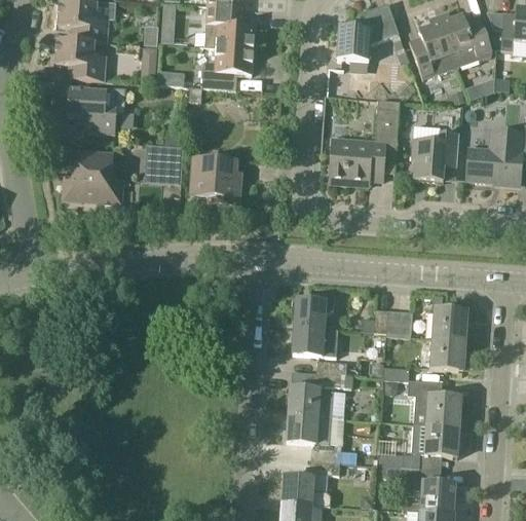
[(208,0),(208,5),(241,8),(241,0),(208,0)]
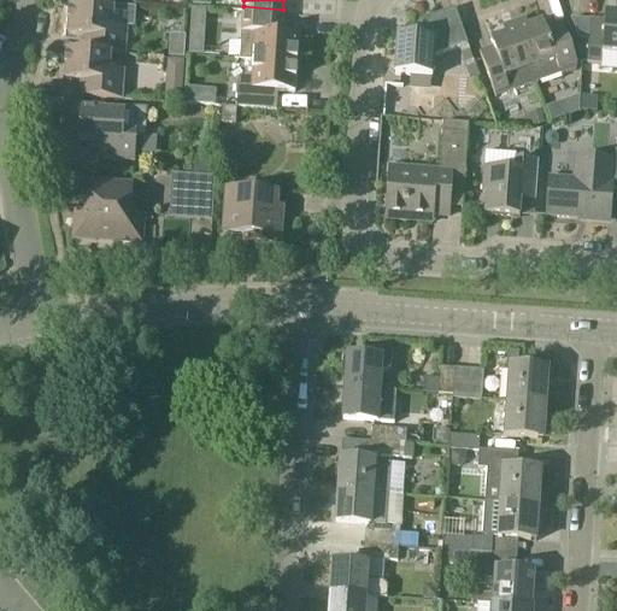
[(127,21),(112,19),(113,5),(70,1),(68,30),(84,31),(83,47),(111,50),(125,50),(127,21)]
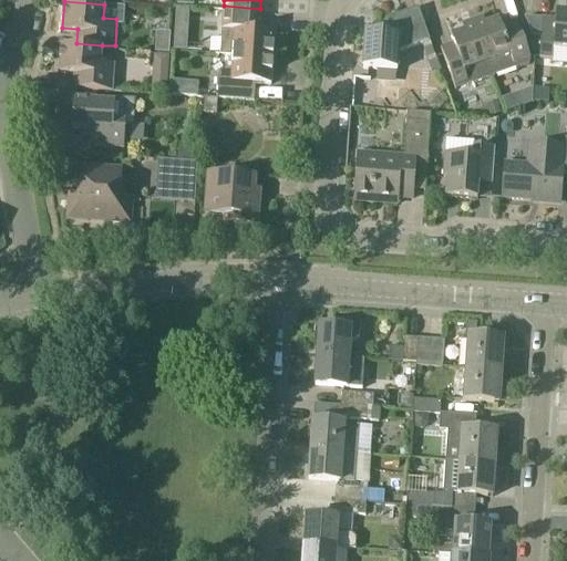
[(430,37),(424,21),(418,3),(393,12),(392,22),(390,22),(389,23),(388,23),(387,24),(385,26),(384,27),(384,28),(383,30),(367,28),(363,64),(398,66),(399,48),(430,37)]
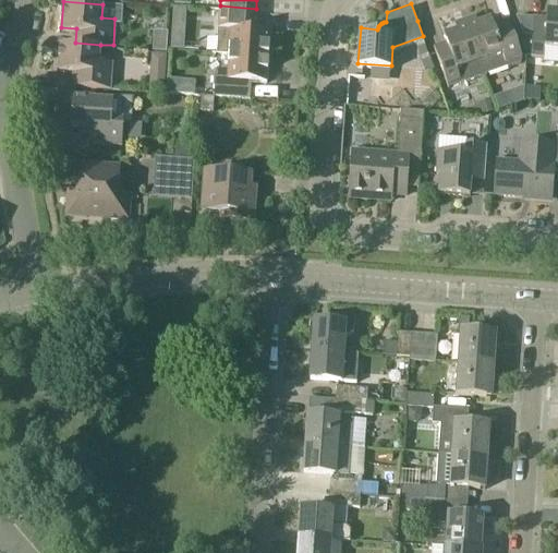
[(174,4),(173,19),(185,20),(186,5),(174,4)]
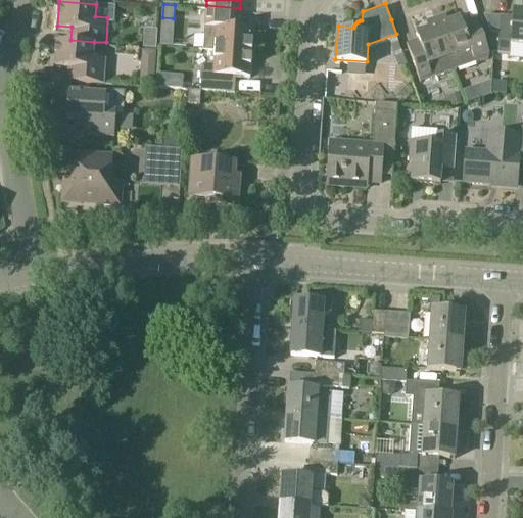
[(215,47),(251,50),(253,26),(239,25),(240,8),(206,5),(203,46),(215,47)]
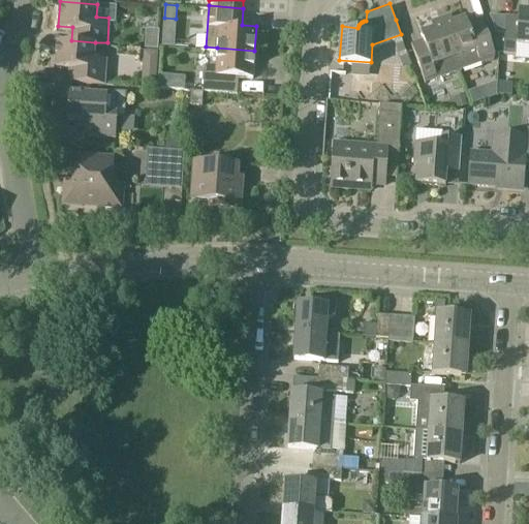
[(528,41),(528,7),(519,6),(519,13),(506,12),(503,50),(517,51),(517,41),(528,41)]
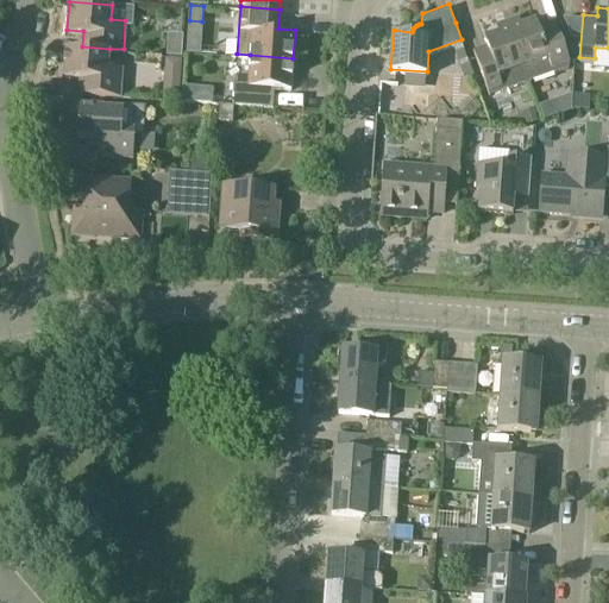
[(566,61),(552,22),(539,26),(535,17),(521,22),(519,16),(508,19),(523,63),(529,77),(569,64),(570,60),(566,61)]
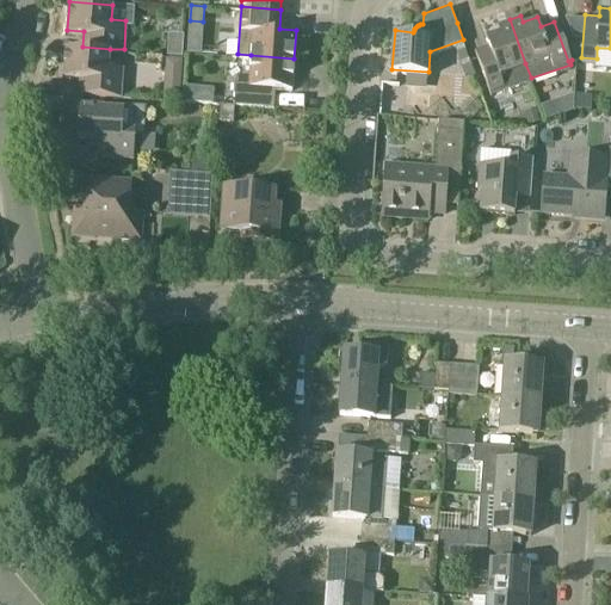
[(531,78),(525,63),(510,19),(498,23),(500,30),(486,35),(488,42),(475,47),(489,88),(492,92),(531,78)]
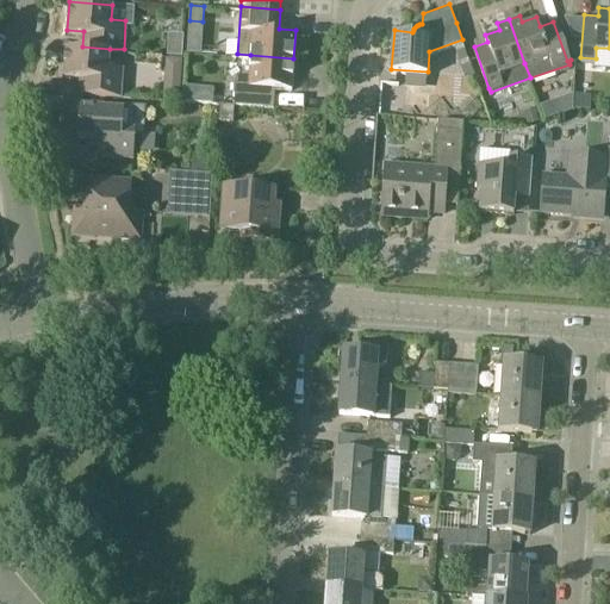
[(182,53),(184,37),(168,37),(168,51),(182,53)]
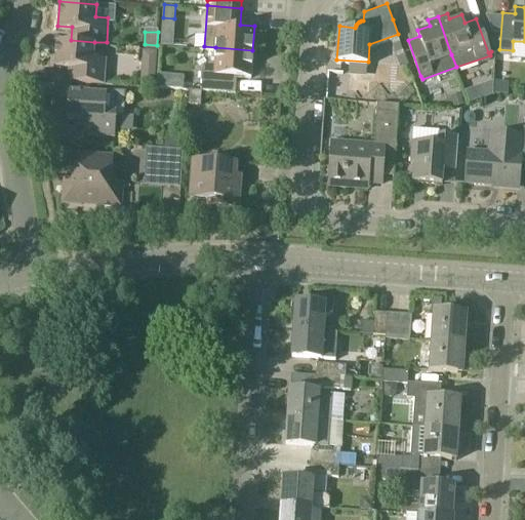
[(94,42),(71,40),(57,39),(55,64),(69,65),(69,78),(104,81),(106,55),(93,54),(94,42)]
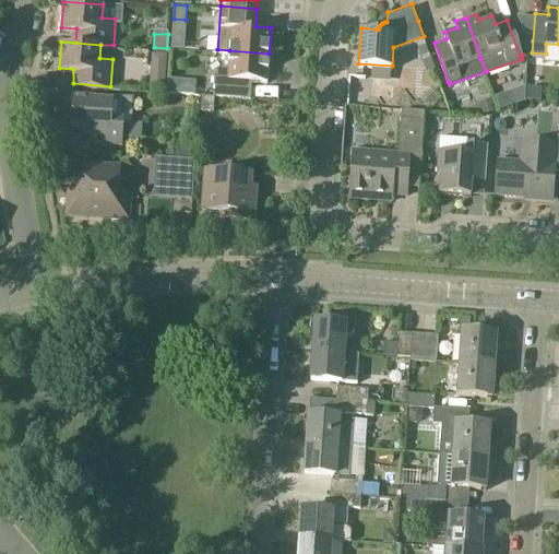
[(252,78),(268,79),(269,54),(229,50),(228,66),(219,66),(216,69),(214,93),(251,96),(252,78)]
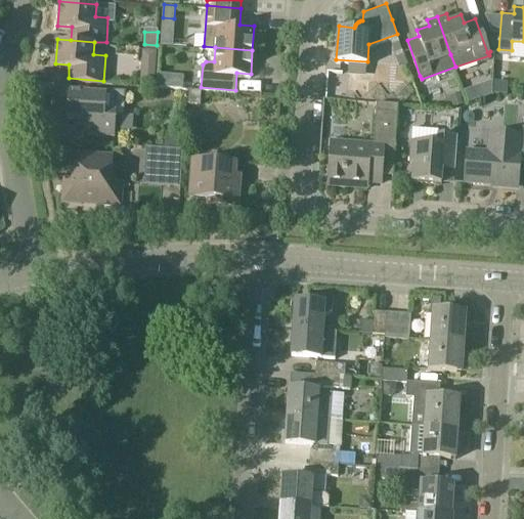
[(141,70),(140,83),(155,84),(156,71),(141,70)]
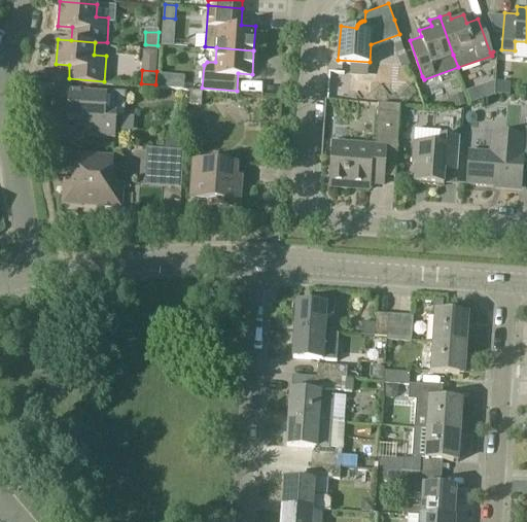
[(170,71),(159,70),(157,83),(169,84),(170,71)]
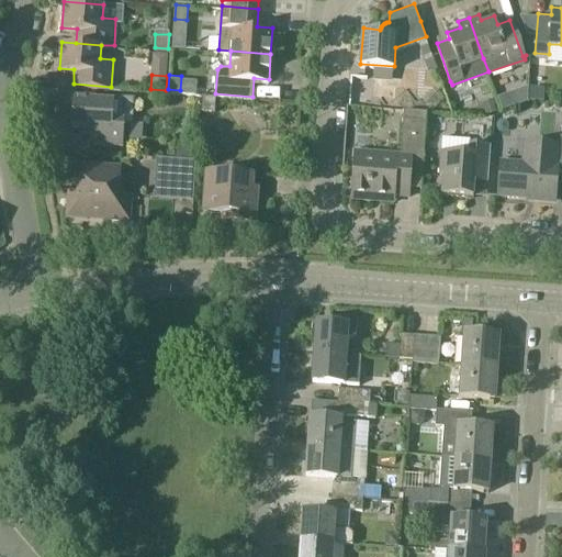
[(517,87),(516,101),(528,97),(528,82),(517,87)]
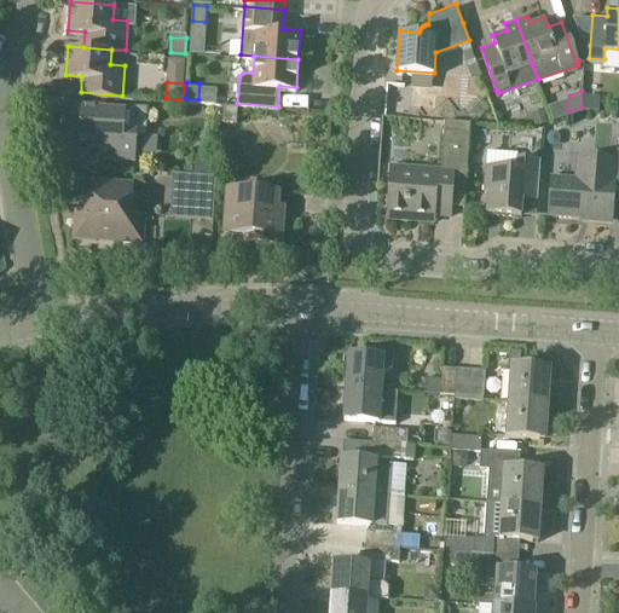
[(585,94),(584,107),(600,107),(601,94),(585,94)]
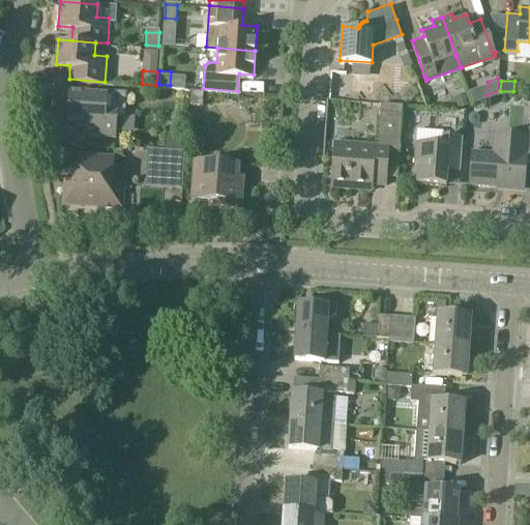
[(203,88),(190,87),(189,101),(203,101),(203,88)]
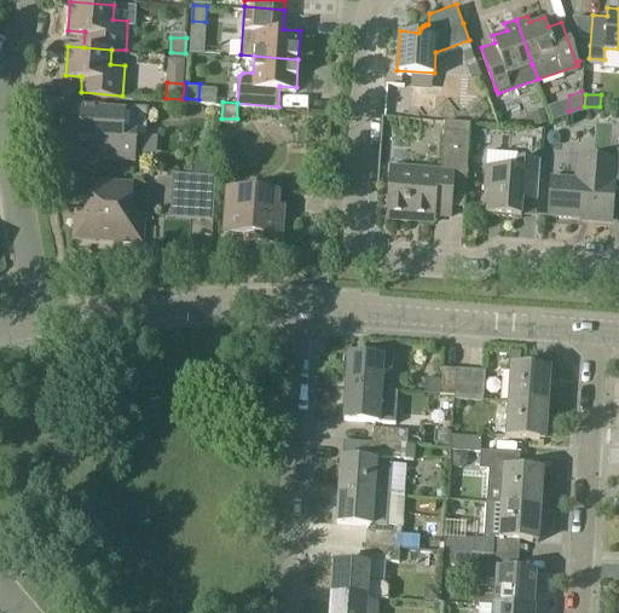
[(146,132),(148,104),(122,103),(122,108),(81,104),(79,136),(104,138),(103,155),(136,157),(137,132),(146,132)]
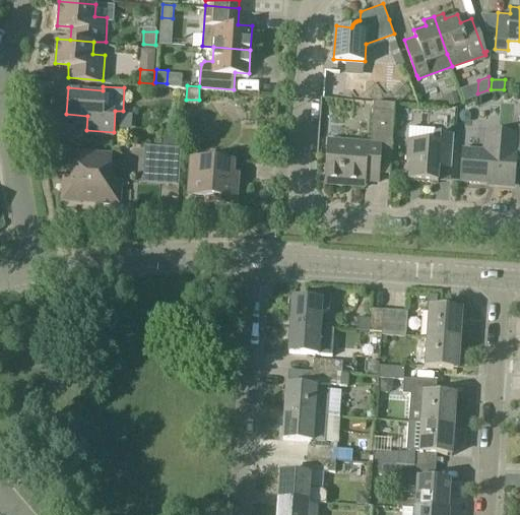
[(456,88),(446,91),(450,104),(460,100),(456,88)]
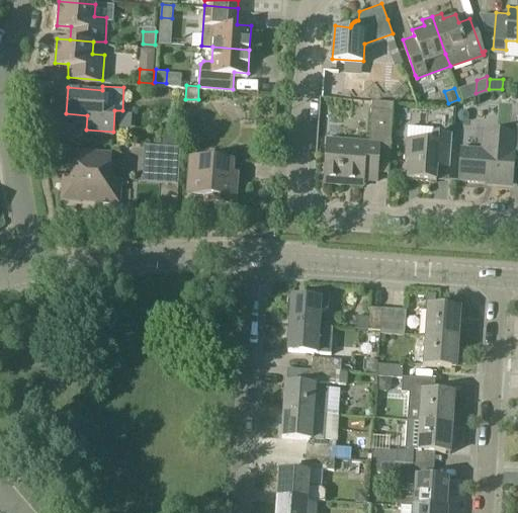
[(371,99),(371,108),(393,109),(394,100),(371,99)]
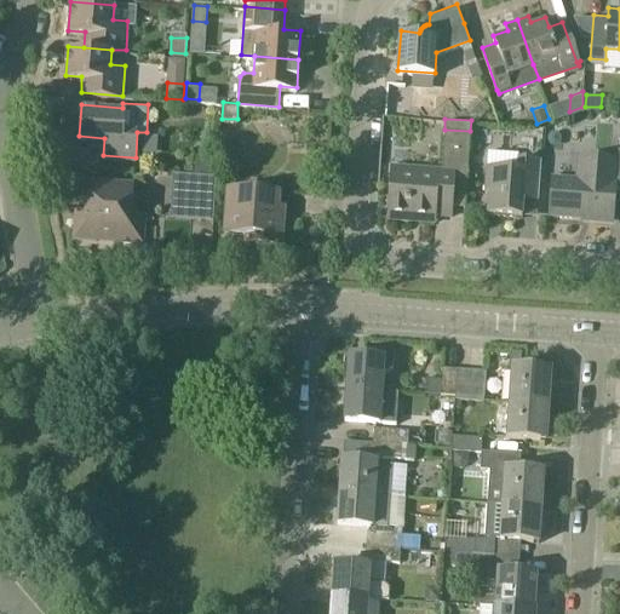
[(435,212),(452,212),(452,200),(464,200),(464,205),(465,205),(470,132),(445,130),(445,131),(447,132),(446,141),(443,141),(442,165),(391,162),(390,177),(388,216),(411,217),(411,212),(435,213),(435,212)]
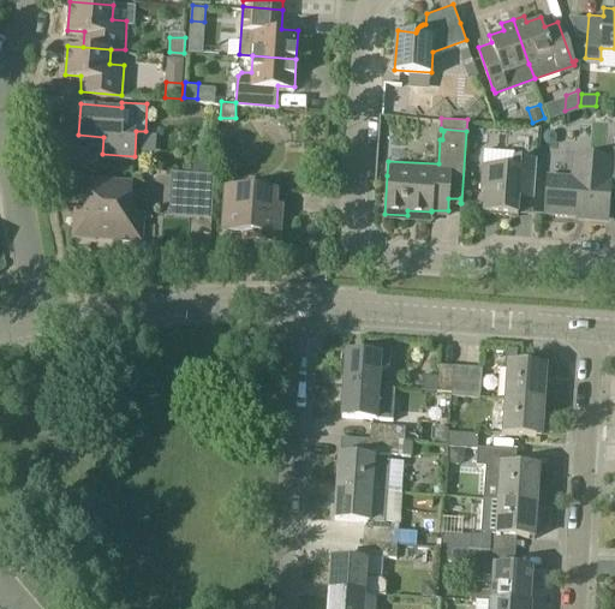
[(141,149),(155,149),(155,132),(139,132),(141,149)]
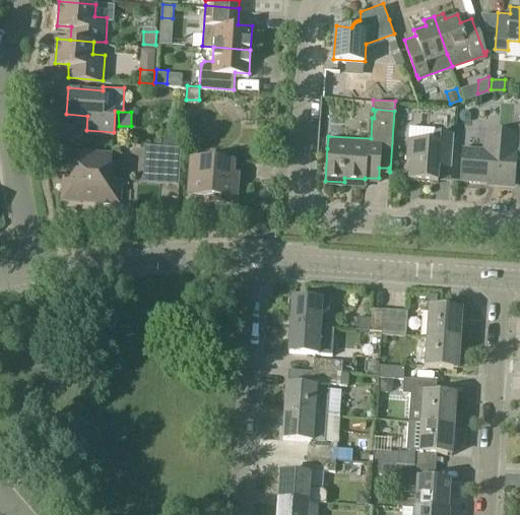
[(519,122),(517,122),(517,131),(484,128),(482,147),(463,145),(460,179),(489,181),(489,180),(513,181),(514,166),(519,166),(519,122)]
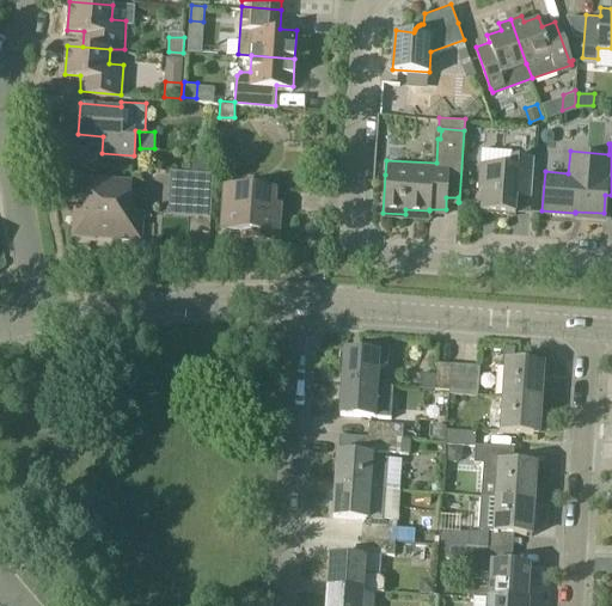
[(196,166),(209,167),(210,153),(197,152),(196,166)]
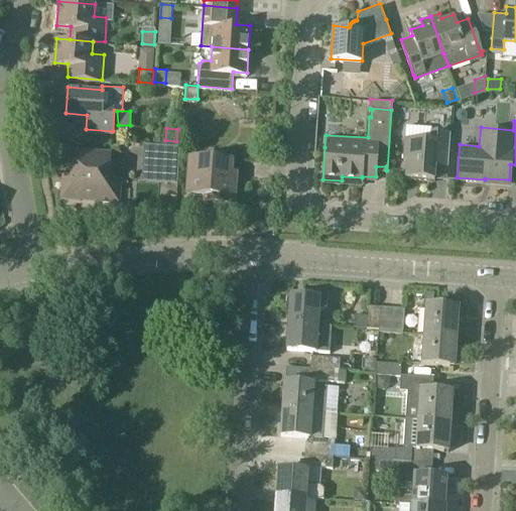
[(450,130),(431,129),(431,130),(407,128),(406,137),(405,137),(403,157),(407,157),(405,175),(434,177),(435,163),(447,164),(450,130)]
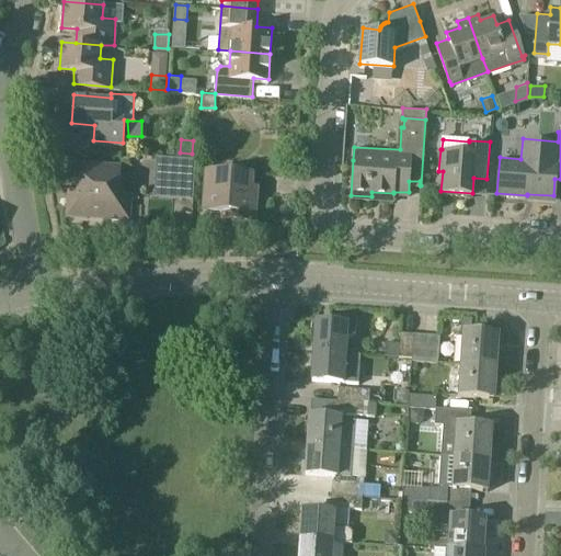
[(129,192),(117,191),(119,163),(132,163),(132,162),(76,159),(76,161),(84,161),(82,189),(73,188),(72,213),(87,214),(88,211),(103,212),(103,215),(128,216),(129,192)]
